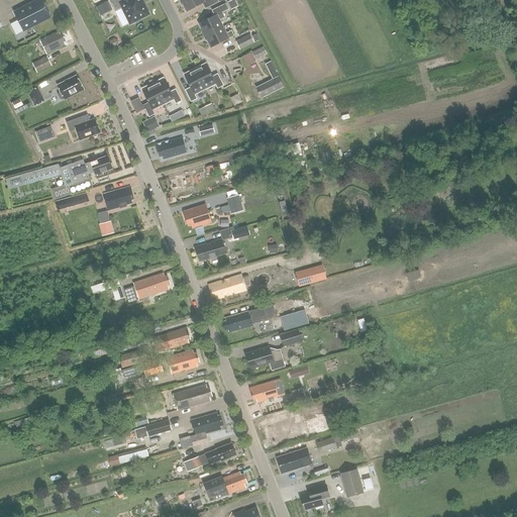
[(23,31),(52,17),(42,0),(37,0),(13,12),(23,31)]
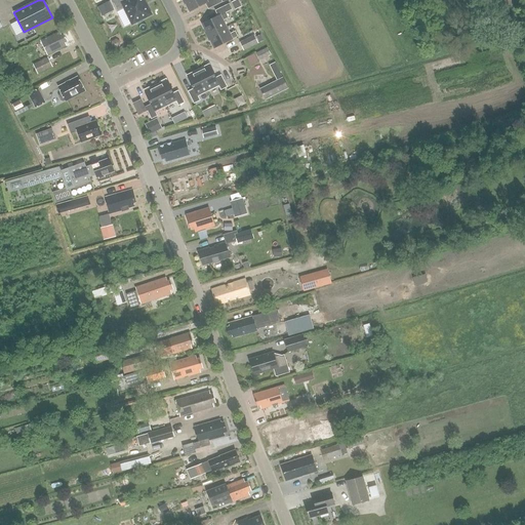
[(111,0),(117,12),(124,8),(132,24),(135,23),(136,23),(140,22),(140,19),(151,14),(144,0),(111,0)]
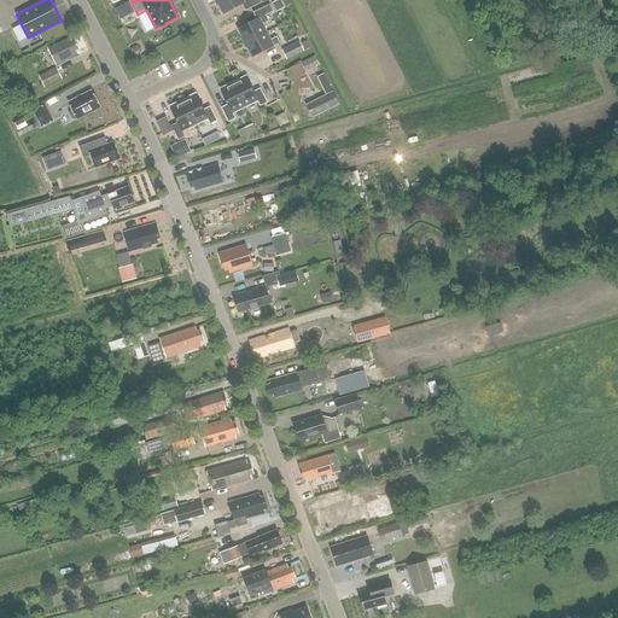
[(215,0),(223,13),(242,4),(244,7),(245,11),(262,3),(260,0),(215,0)]
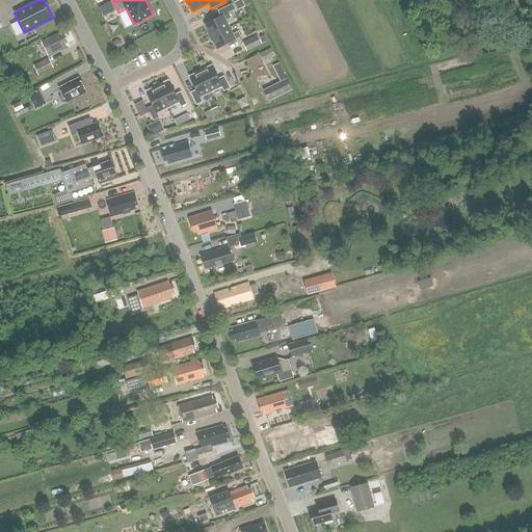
[(110,2),(99,8),(102,15),(114,8),(110,2)]
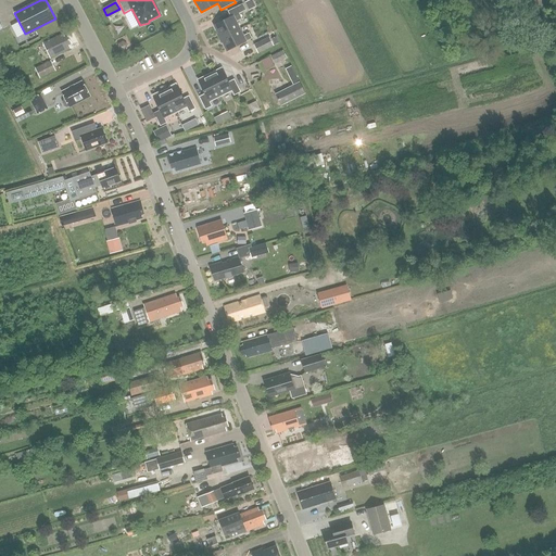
[(231,17),(214,26),(220,39),(240,28),(237,22),(242,19),(239,13),(245,10),(242,4),(228,11),(229,14),(231,17)]
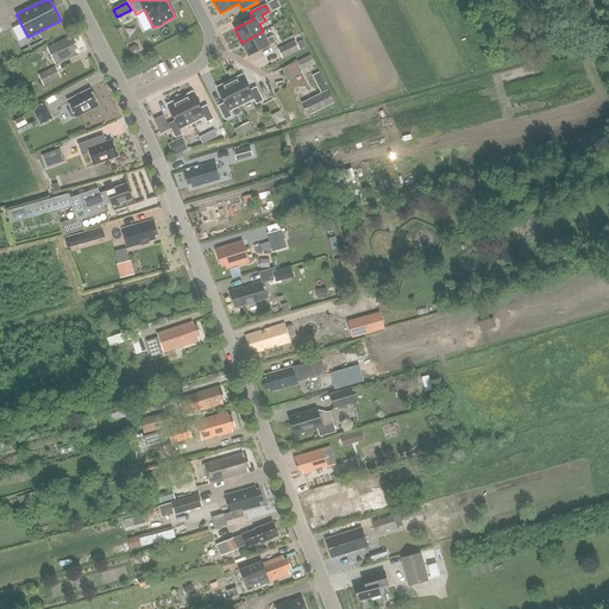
[(263,31),(242,43),(249,56),(276,43),(272,36),(267,39),(263,31)]
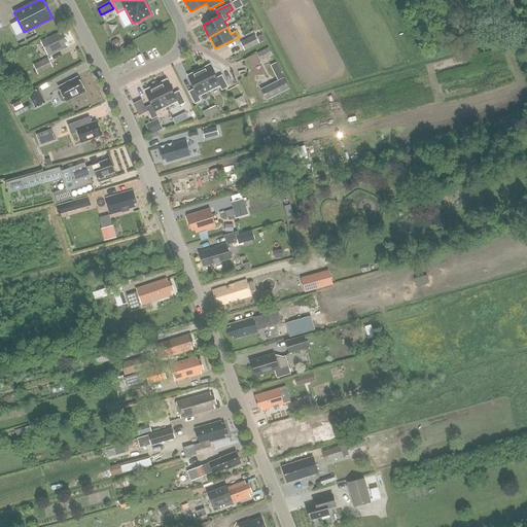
[(65,42),(68,41),(64,34),(62,35),(60,32),(40,41),(47,55),(67,45),(65,42)]
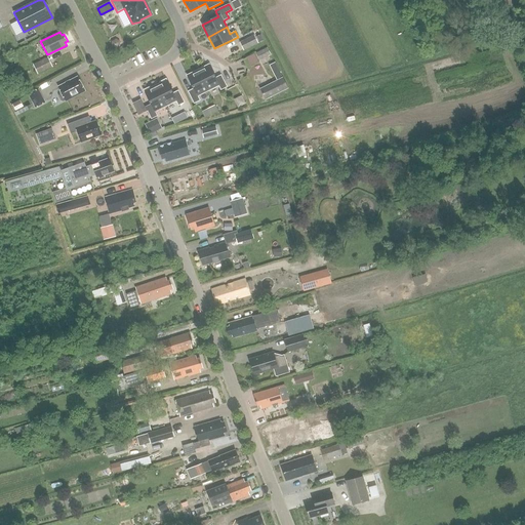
[(254,35),(240,42),(244,51),(258,44),(254,35)]
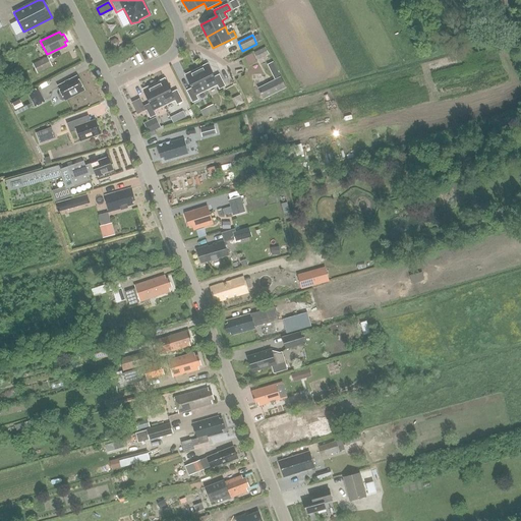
[(266,48),(254,53),(258,60),(265,57),(264,55),(268,53),(266,48)]
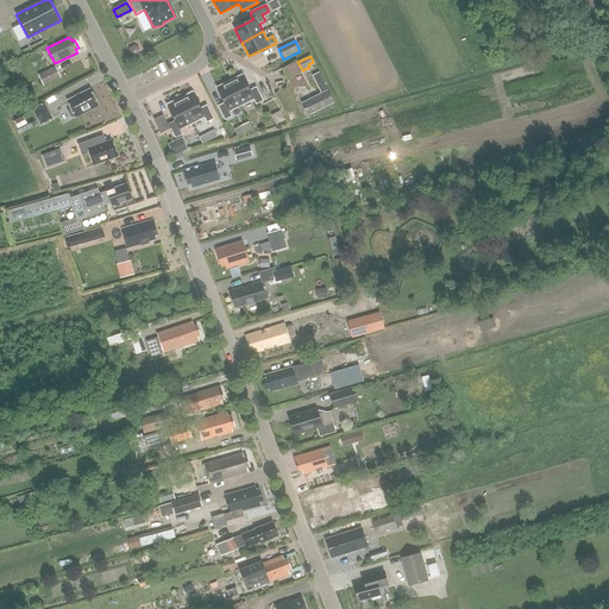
[(56,66),(38,74),(43,86),(61,77),(56,66)]
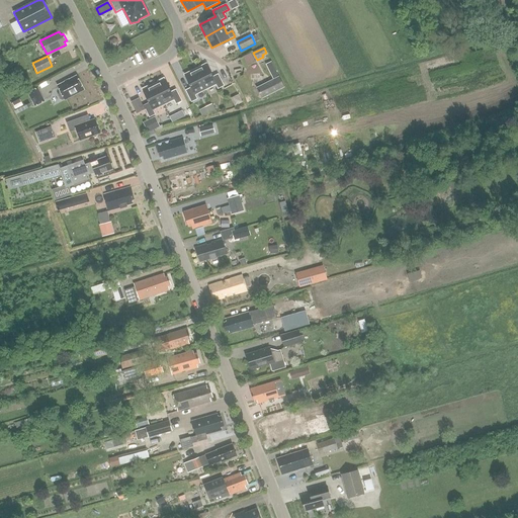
[(262,98),(284,87),(271,62),(266,64),(273,79),(257,88),(262,98)]
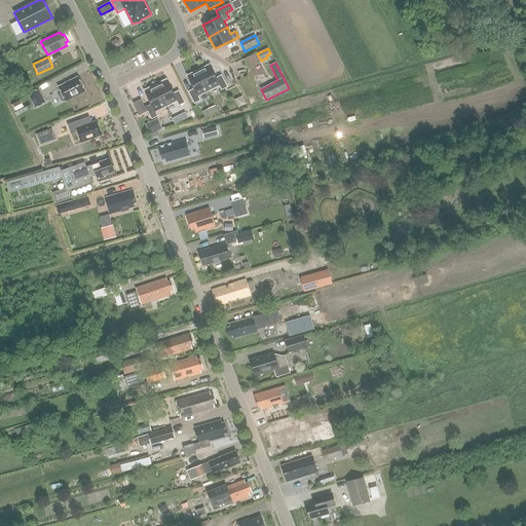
[(216,78),(215,75),(210,66),(198,71),(209,90),(219,85),(221,90),(227,87),(221,75),(216,78)]
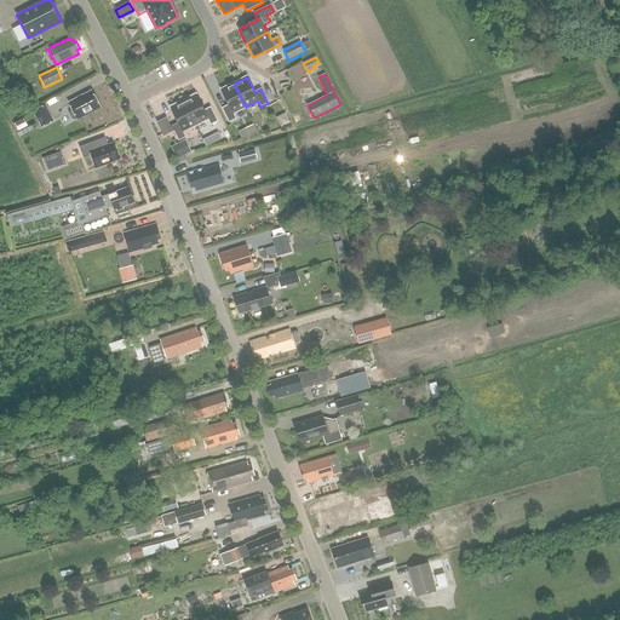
[(229,122),(236,119),(234,113),(246,107),(234,84),(220,90),(229,105),(222,108),(229,122)]
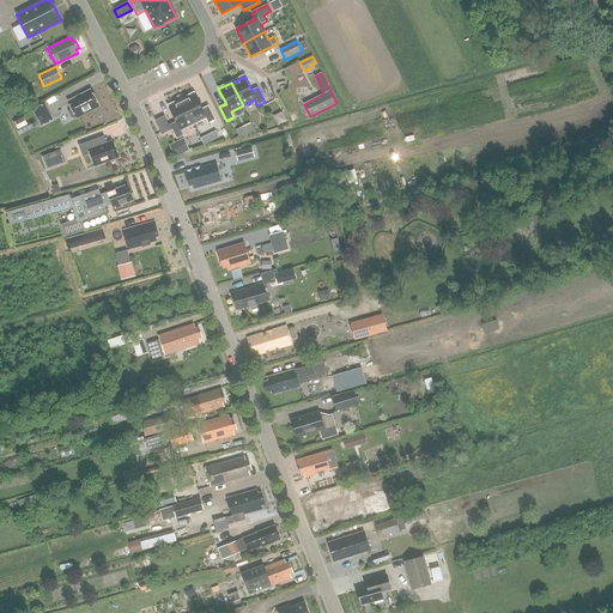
[(99,107),(91,90),(82,95),(77,97),(68,102),(72,109),(71,110),(70,114),(72,117),(74,119),(77,117),(99,107)]
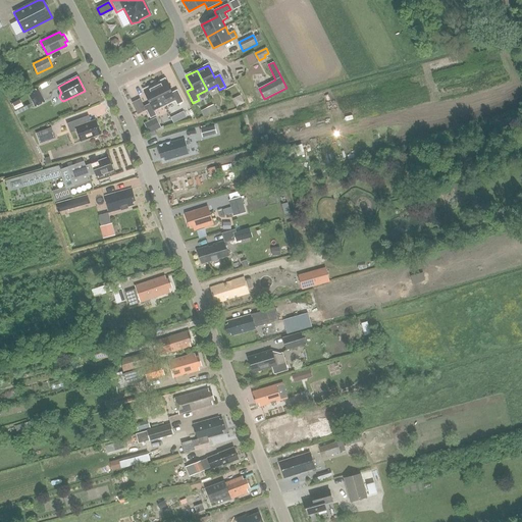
[(165,80),(165,79),(159,82),(160,84),(155,86),(164,105),(174,100),(177,105),(184,102),(177,90),(172,93),(165,80)]
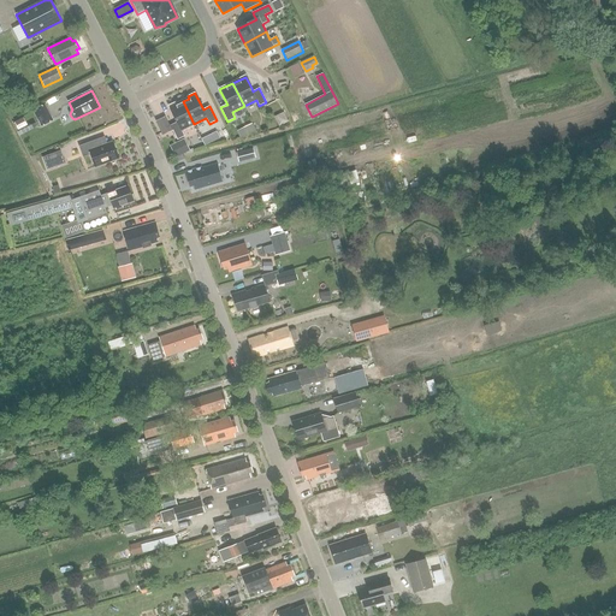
[(182,130),(194,124),(183,101),(177,105),(176,102),(169,106),(177,123),(171,125),(171,126),(173,130),(177,140),(184,136),(182,130)]
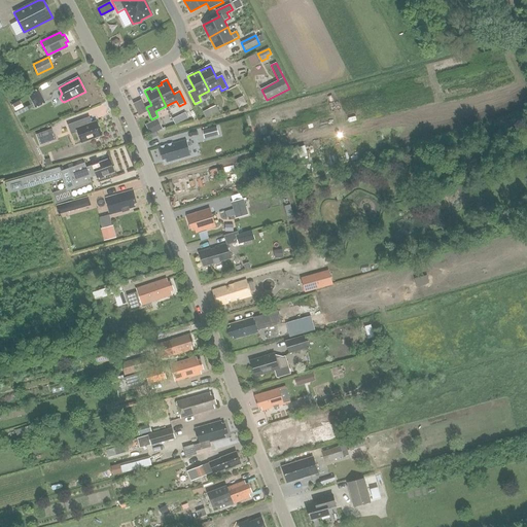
[(38,90),(28,95),(35,108),(45,103),(38,90)]
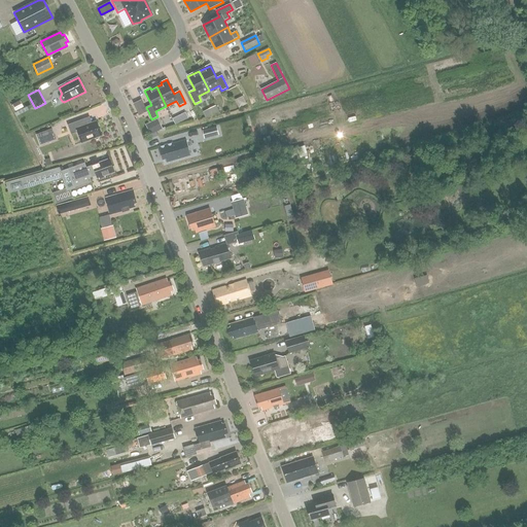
[(246,95),(237,99),(241,108),(250,103),(246,95)]
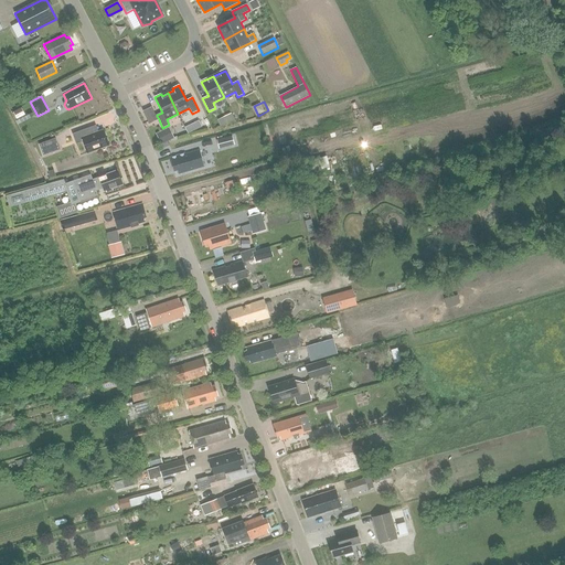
[(20,118),(29,114),(24,107),(16,112),(20,118)]
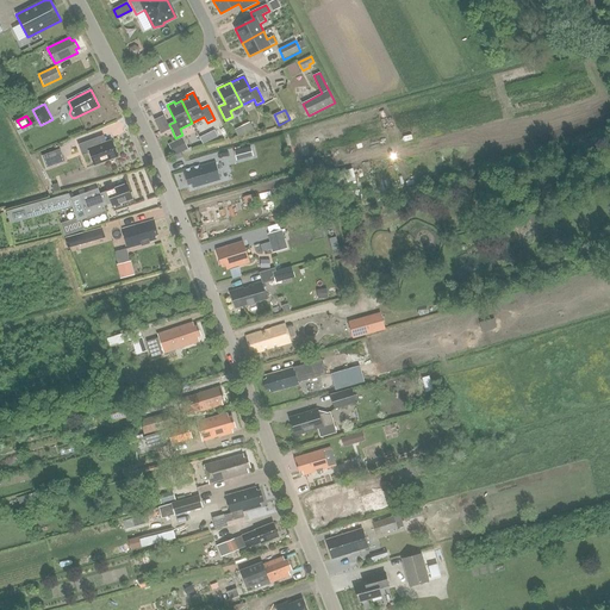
[(163,116),(155,120),(161,134),(172,129),(169,125),(169,124),(168,125),(163,116)]
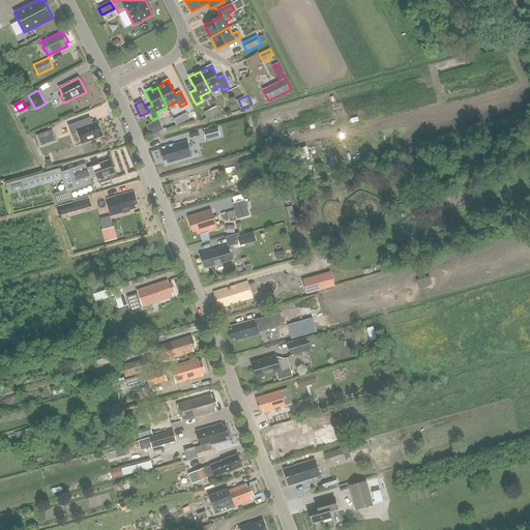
[(206,111),(209,118),(223,112),(219,105),(206,111)]
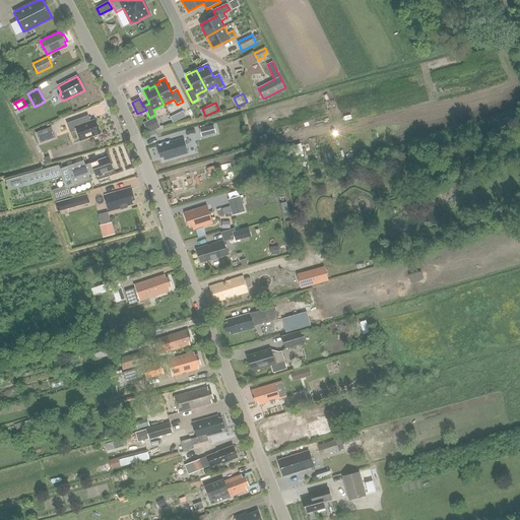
[(183,112),(177,115),(180,120),(186,117),(183,112)]
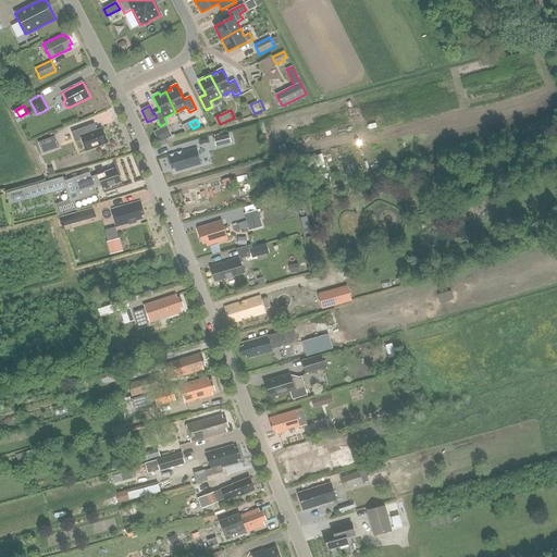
[(156,131),(161,141),(174,135),(170,124),(156,131)]
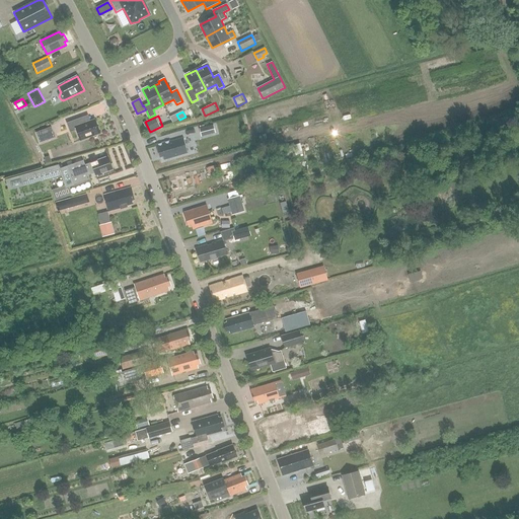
[(100,134),(95,120),(82,124),(80,119),(67,123),(69,130),(76,127),(81,141),(100,134)]
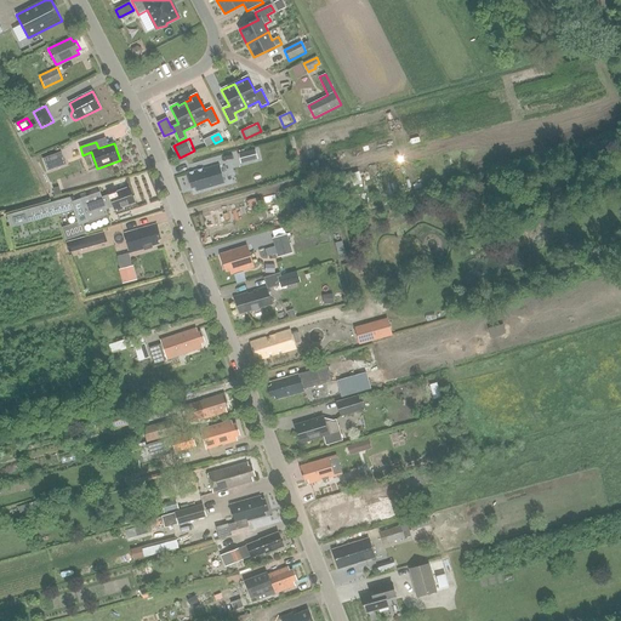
[(255,151),(239,154),(241,164),(257,160),(255,151)]
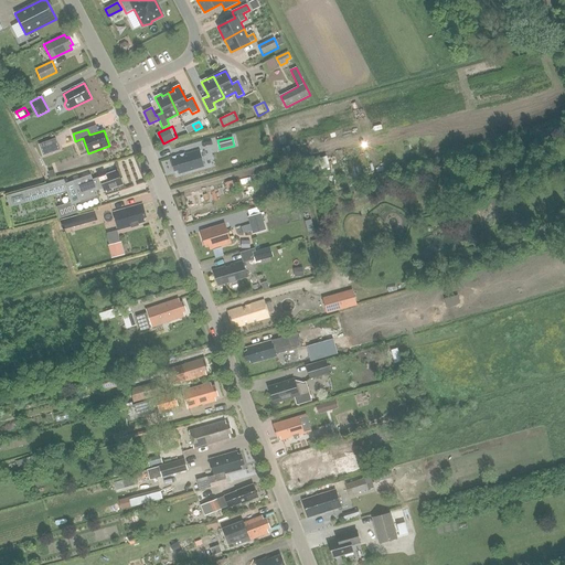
[(55,138),(39,144),(43,156),(60,150),(55,138)]
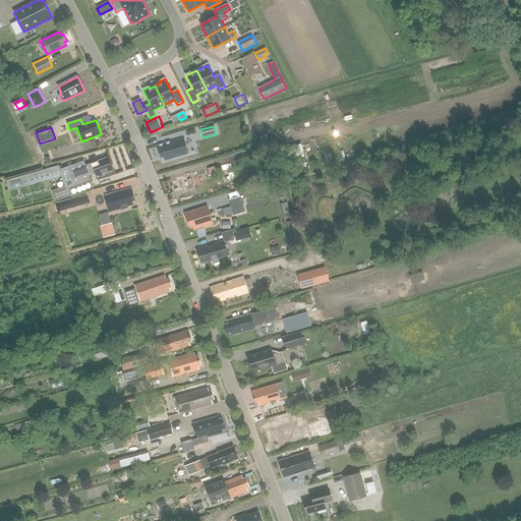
[(165,160),(188,153),(184,138),(171,141),(171,140),(157,146),(161,158),(164,157),(165,160)]
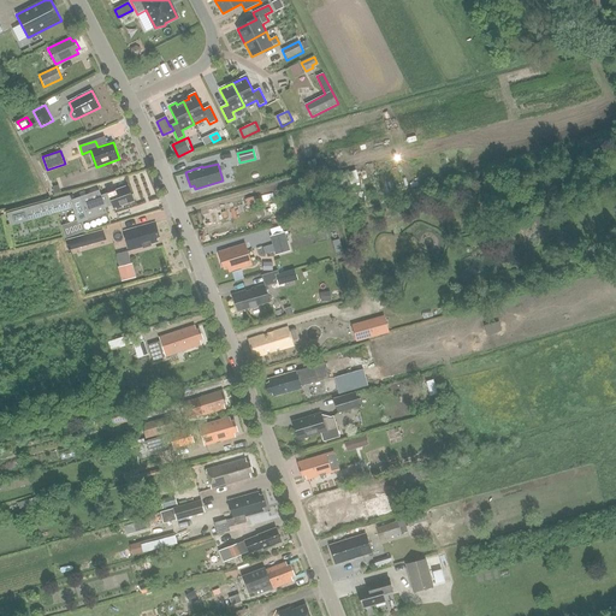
[(71,197),(9,215),(9,218),(12,227),(75,209),(78,220),(78,221),(82,220),(87,219),(89,218),(89,219),(106,214),(105,208),(112,206),(113,209),(114,209),(114,211),(122,208),(122,207),(135,202),(129,185),(100,196),(99,191),(72,201),(71,200),(71,197)]
